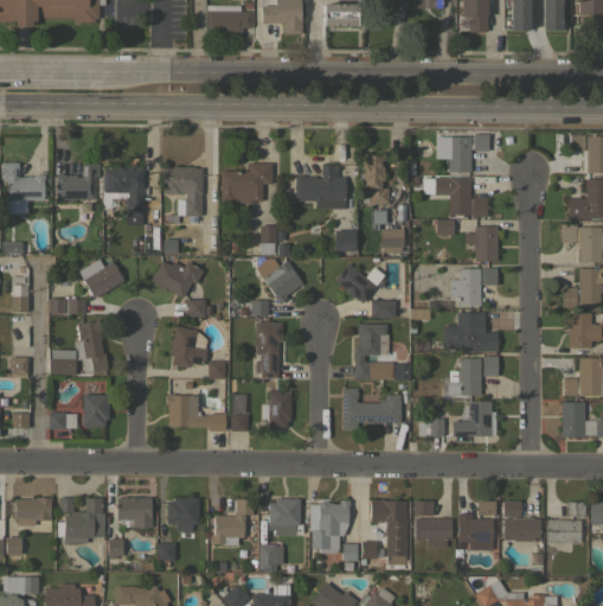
[(0,0),(107,0),(107,5),(100,5),(100,19),(96,19),(96,23),(75,23),(75,19),(38,18),(38,21),(33,21),(33,27),(17,27),(17,23),(0,23),(0,0)]
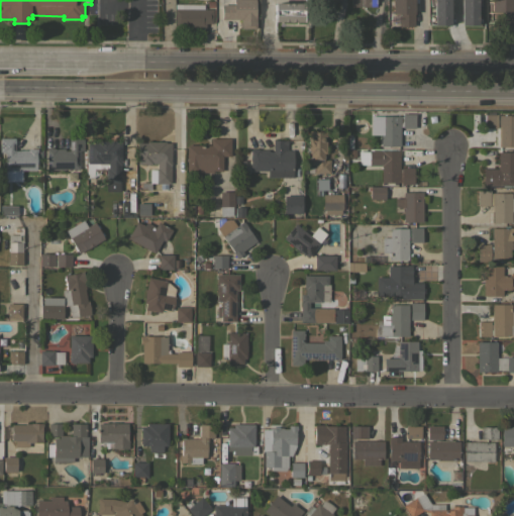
[(242,29),(242,20),(224,20),(224,5),(236,5),(236,0),(258,0),(258,18),(259,18),(259,29),(242,29)]
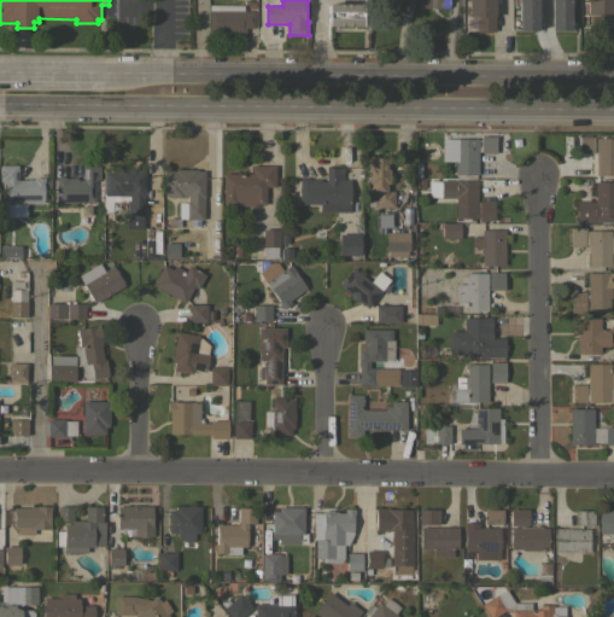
[(497,0),(497,33),(479,33),(479,17),(472,17),(471,0),(497,0)]
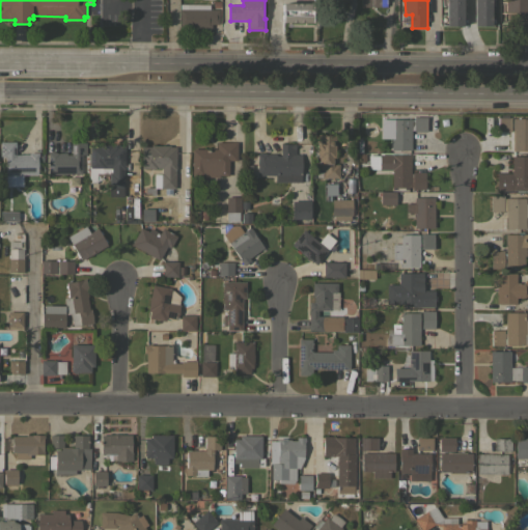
[(465,0),(465,27),(448,27),(448,25),(444,25),(444,15),(448,15),(448,6),(444,6),(444,0),(465,0)]
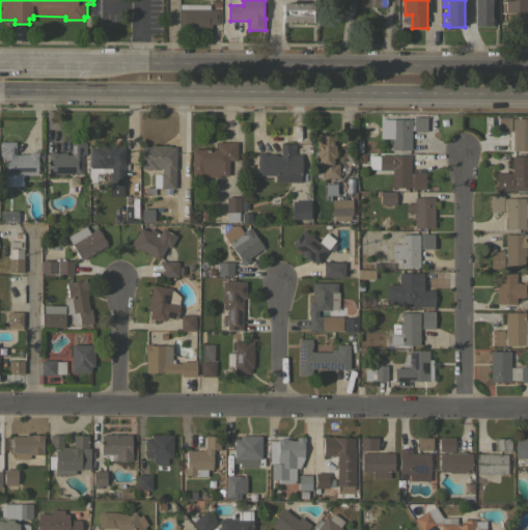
[(476,0),(493,0),(493,27),(476,27),(476,0)]
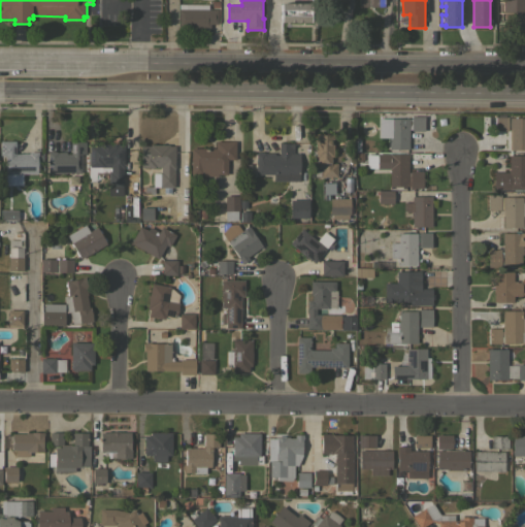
[(524,0),(524,27),(503,27),(503,25),(505,25),(505,20),(503,20),(503,17),(505,17),(505,13),(503,13),(503,0),(524,0)]
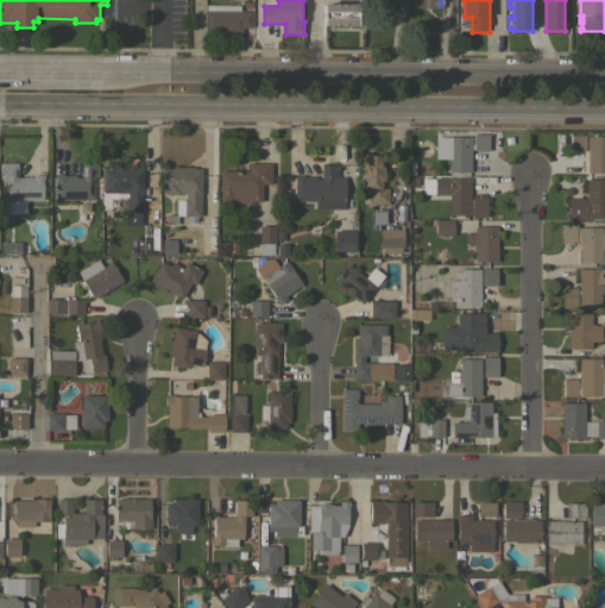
[(360,5),(360,26),(326,26),(326,4),(360,5)]
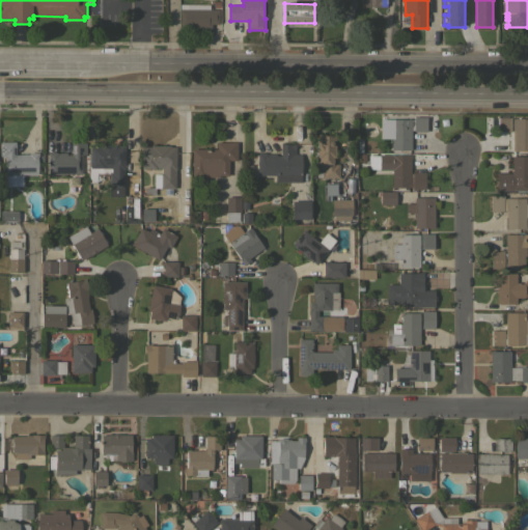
[(212,5),(212,10),(221,10),(221,25),(214,25),(214,28),(182,28),(182,5),(212,5)]
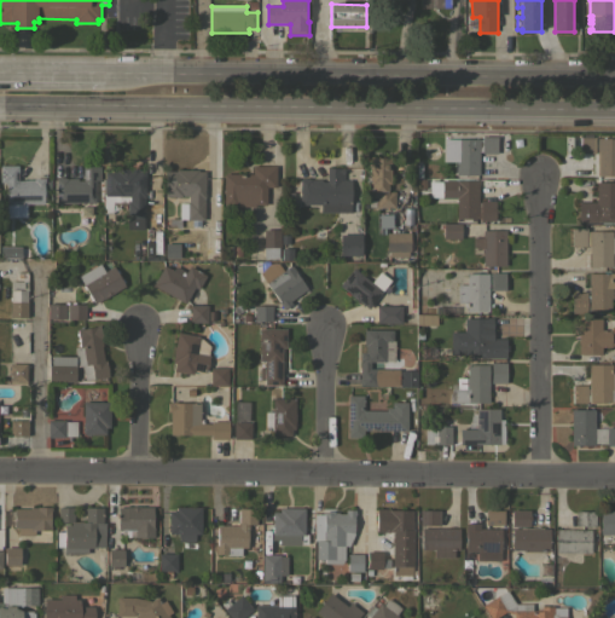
[(458,139),(481,140),(481,142),(485,142),(485,137),(499,137),(499,155),(483,155),(483,154),(481,154),(481,175),(458,175),(458,139)]
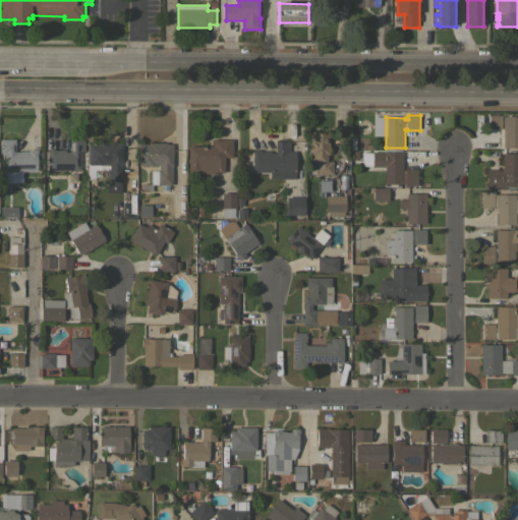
[(491,116),(503,116),(503,129),(491,129),(491,116)]
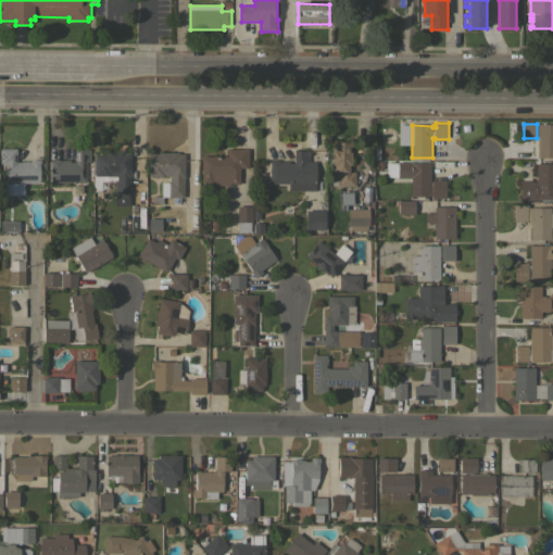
[(552,159),(539,159),(539,124),(552,124),(552,159)]
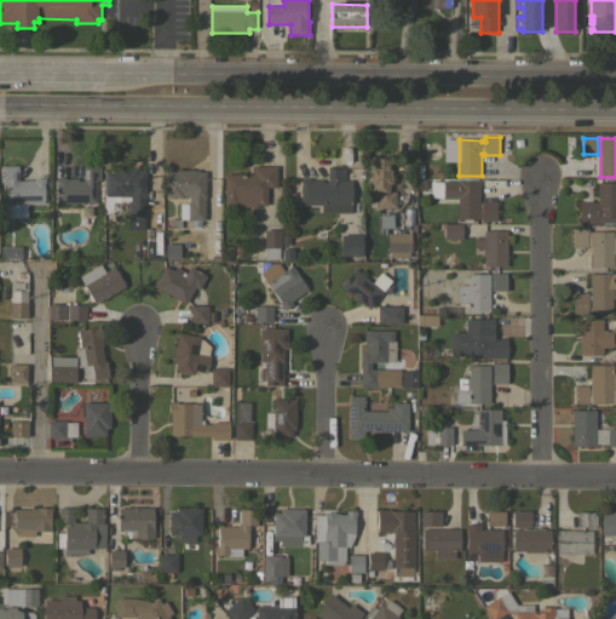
[(372,158),(393,158),(393,184),(391,184),(391,193),(398,193),(398,208),(380,208),(380,199),(374,199),(374,184),(372,184),(372,158)]
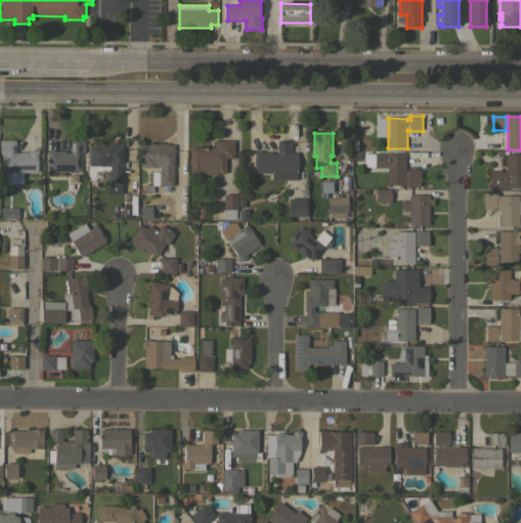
[(191,147),(216,147),(216,140),(235,141),(235,159),(227,159),(227,174),(218,174),(218,175),(203,175),(203,174),(191,174),(191,147)]
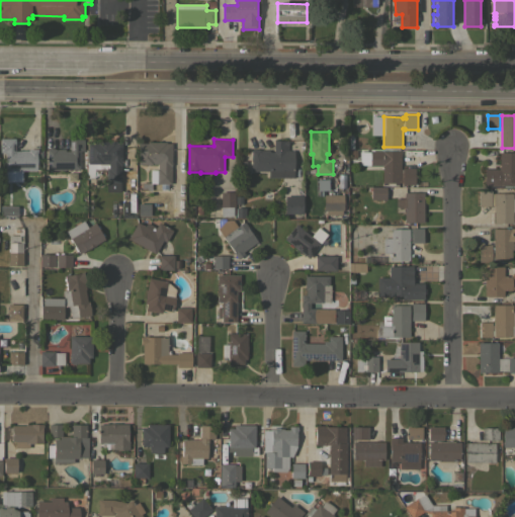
[(20,178),(9,178),(9,171),(7,171),(7,153),(2,153),(2,140),(17,140),(17,152),(22,152),(22,151),(30,151),(30,150),(39,150),(39,153),(38,153),(38,171),(23,171),(23,178),(20,178)]
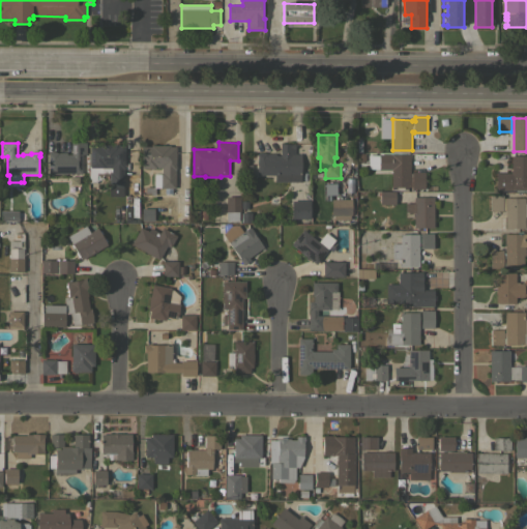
[(80,174),(68,174),(68,175),(51,175),(50,153),(52,153),(52,152),(58,152),(58,153),(68,153),(68,155),(72,155),(72,143),(88,143),(88,155),(84,155),(84,174),(80,174)]
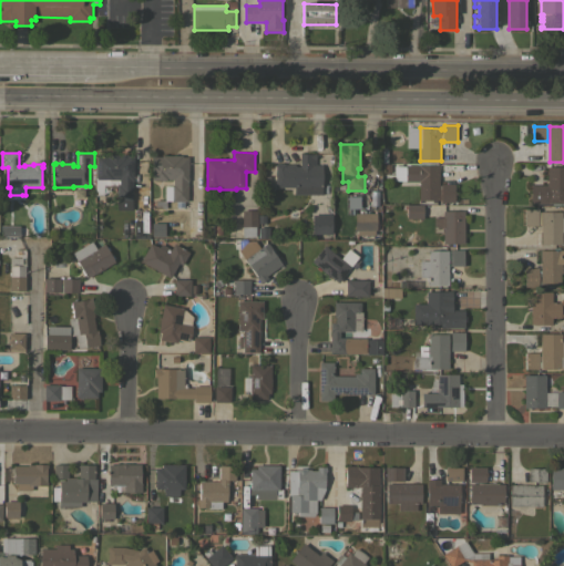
[(296,195),(296,188),(277,187),(277,164),(297,165),(297,166),(301,167),(301,154),(318,154),(318,165),(325,165),(324,195),(296,195)]
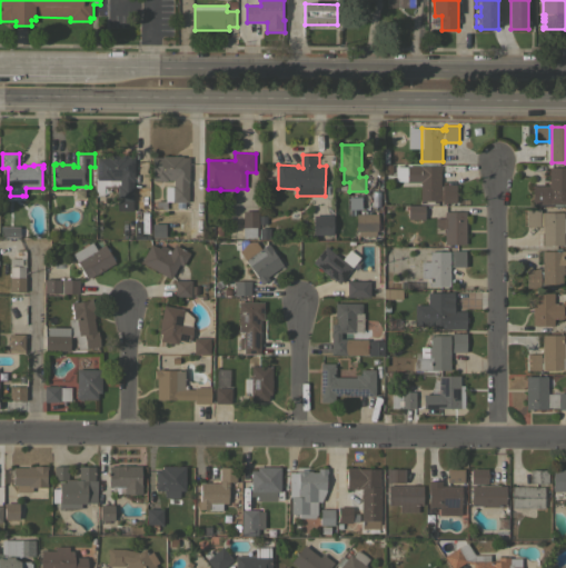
[(136,182),(135,182),(135,202),(135,211),(119,211),(119,187),(112,187),(110,187),(106,187),(106,197),(97,197),(97,179),(99,179),(99,157),(108,157),(108,156),(129,156),(129,158),(136,158),(136,182)]
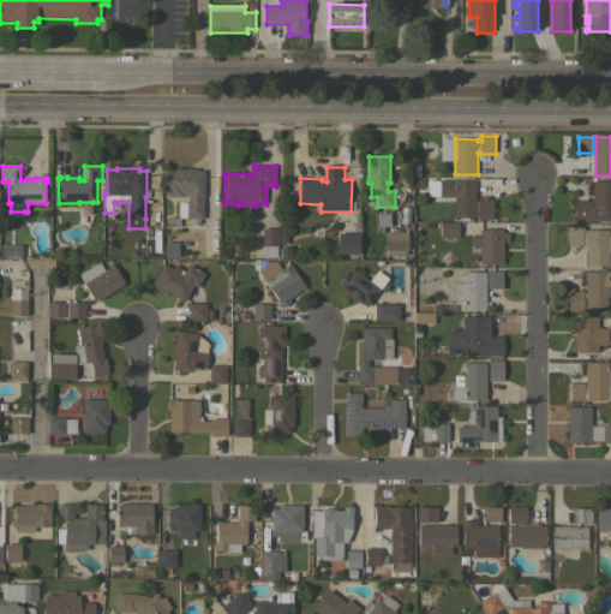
[(205,197),(205,220),(202,219),(202,226),(196,226),(196,219),(189,219),(181,219),(181,227),(171,227),(171,218),(180,218),(180,202),(189,202),(189,201),(190,201),(190,196),(183,195),(183,196),(166,196),(166,171),(177,171),(177,170),(199,170),(199,171),(207,171),(205,197)]
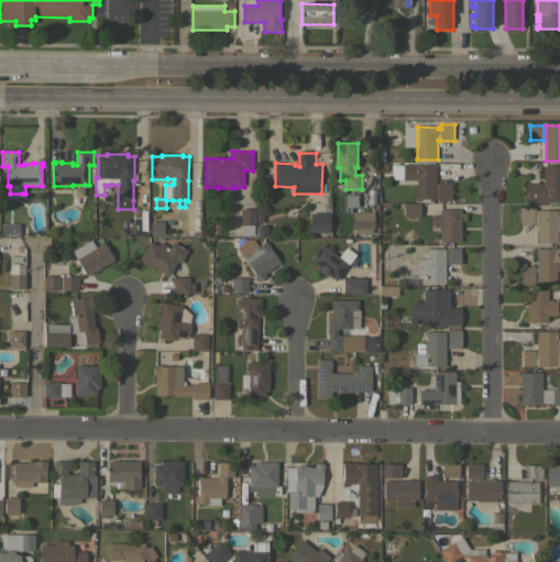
[(418,180),(405,180),(405,165),(438,165),(438,185),(439,185),(439,184),(453,184),(453,201),(439,201),(439,199),(418,199),(418,180)]
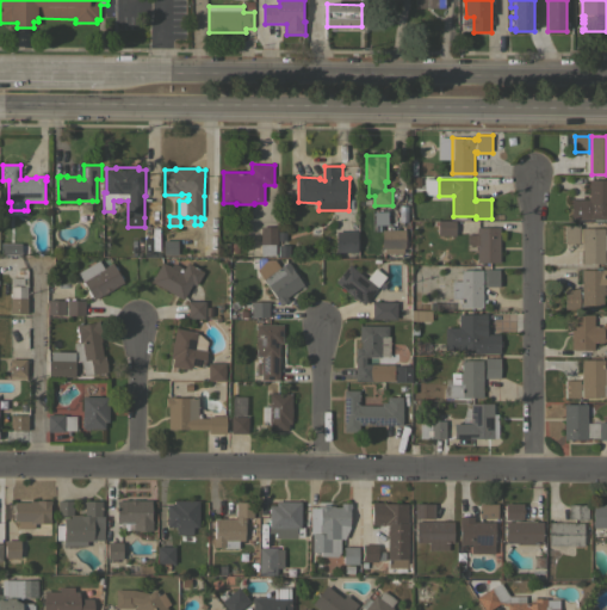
[(606,220),(573,220),(573,201),(590,201),(590,180),(606,180),(606,220)]
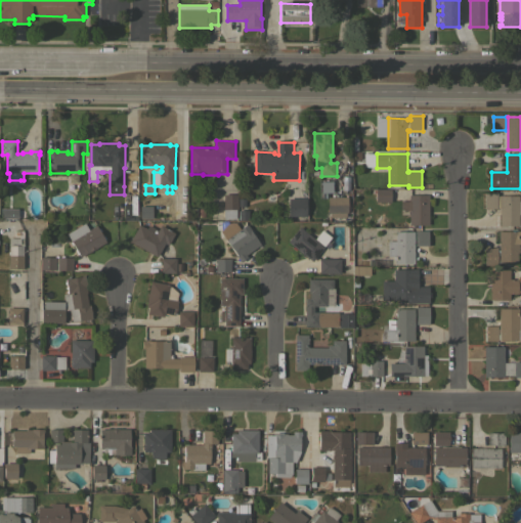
[(335,193),(323,193),(322,182),(334,182),(335,193)]
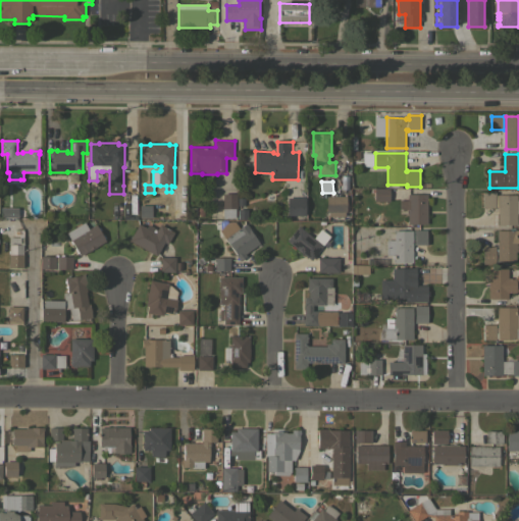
[(376,202),(376,193),(374,193),(374,189),(376,189),(392,189),(392,202),(376,202)]
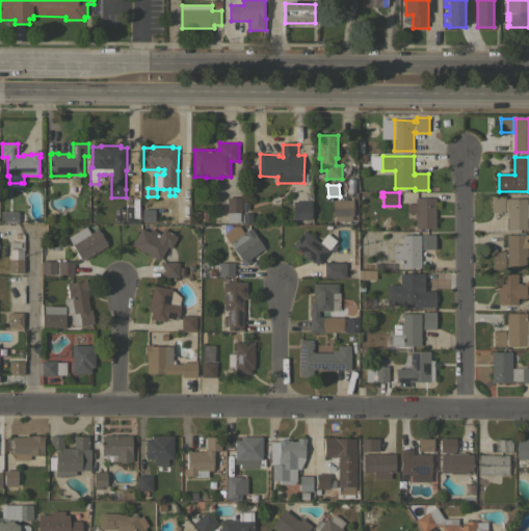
[(528,230),(509,230),(509,211),(506,211),(506,212),(494,212),(494,196),(506,196),(506,200),(528,200),(528,230)]
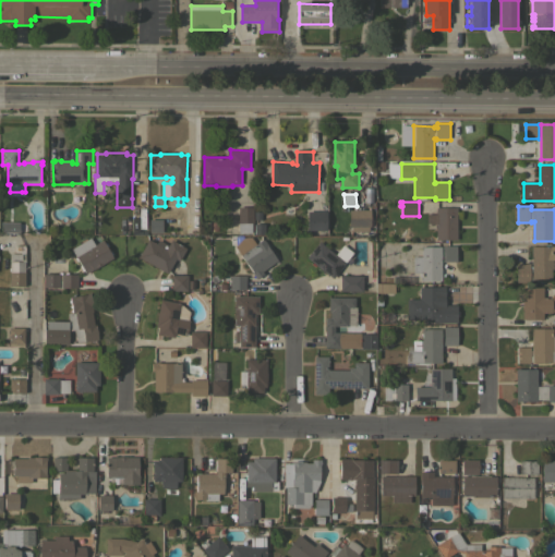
[(240,207),(255,207),(255,223),(253,223),(253,233),(240,233),(240,207)]
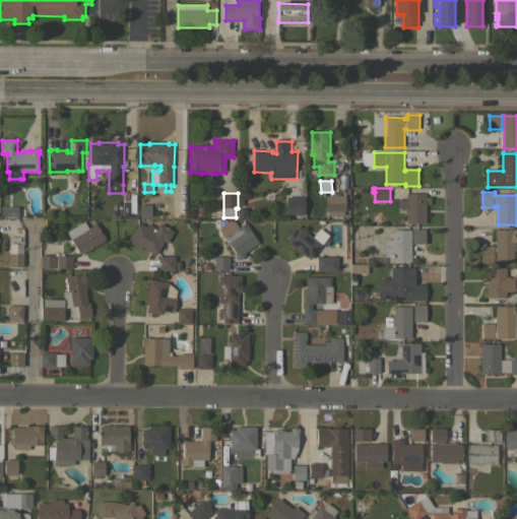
[(427,223),(407,223),(407,208),(399,208),(399,200),(407,200),(407,194),(427,194),(427,223)]
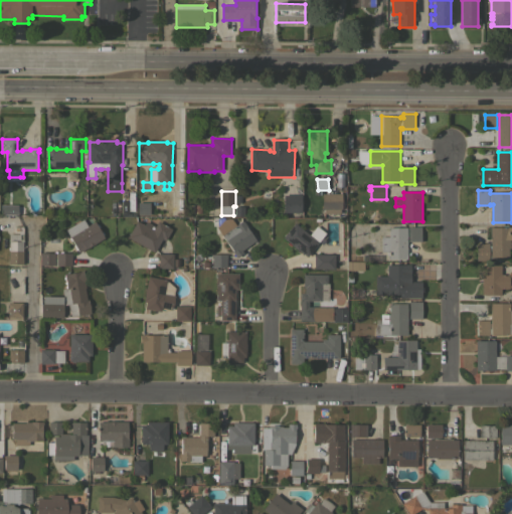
[(343,194),(344,209),(342,209),(342,214),(326,214),(326,209),(324,209),(324,194),(343,194)]
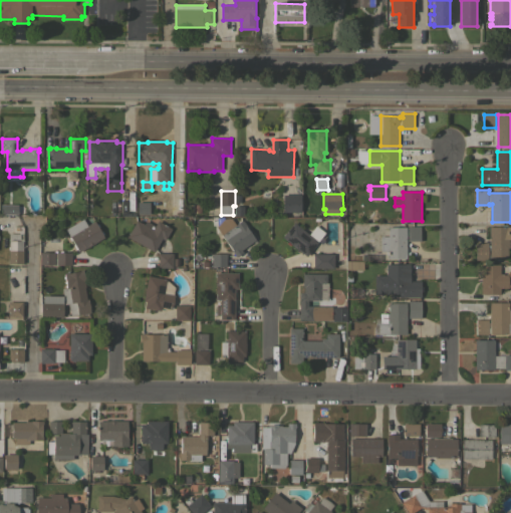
[(284,195),(302,196),(302,213),(284,213),(284,195)]
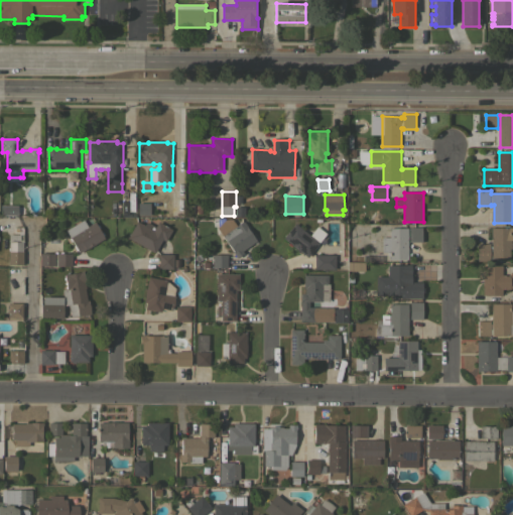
[(219,229),(225,222),(227,220),(234,220),(237,226),(238,226),(245,221),(250,228),(249,229),(258,241),(244,252),(246,254),(239,259),(234,252),(235,251),(224,236),(219,229)]
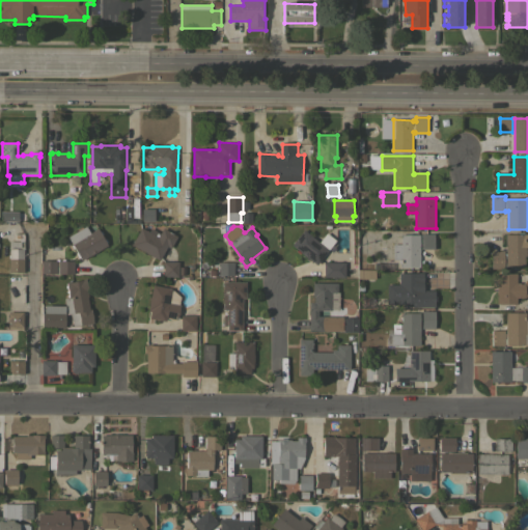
[(100,251),(100,252),(93,256),(92,255),(83,261),(74,245),(70,238),(88,227),(91,233),(100,229),(109,246),(100,251)]
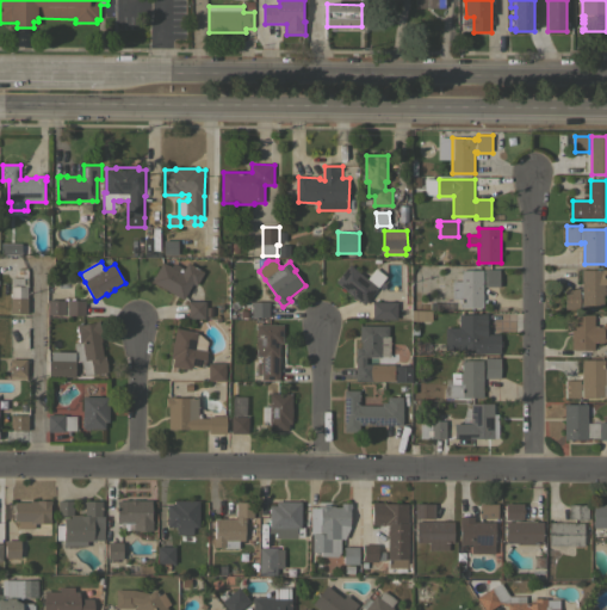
[(153,282),(165,263),(173,267),(175,264),(186,270),(189,264),(205,272),(198,287),(193,284),(185,300),(153,282)]
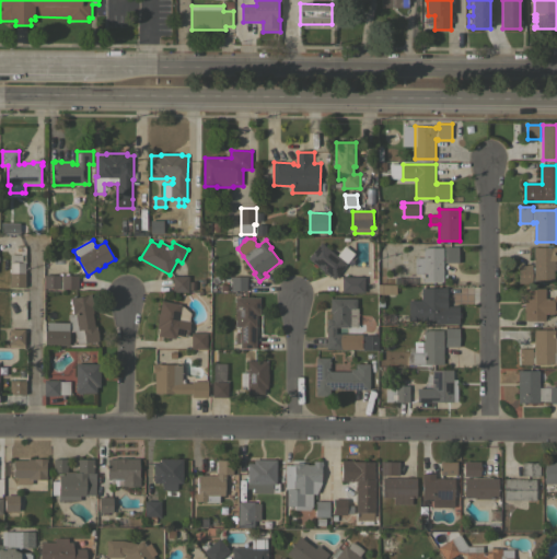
[(322,243),(348,264),(336,280),(326,272),(318,267),(320,267),(310,259),(322,243)]
